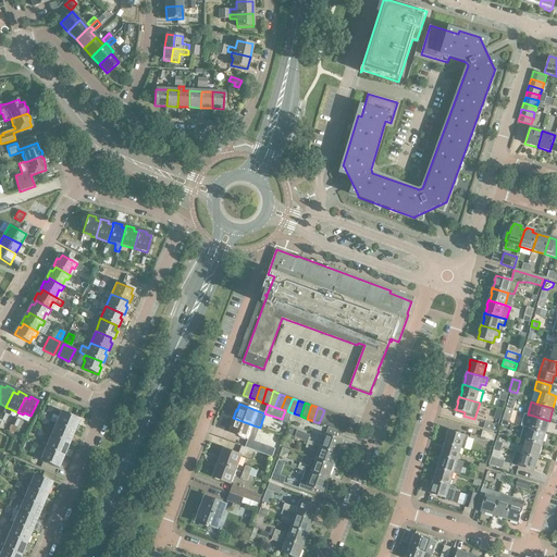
[(53,415),(59,417),(56,424),(72,431),(74,432),(77,424),(75,423),(77,418),(56,409),(53,413),(53,415)]
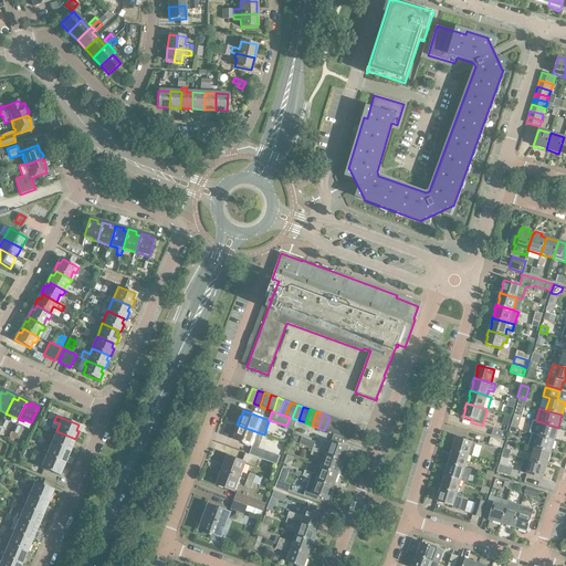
[(331,432),(336,419),(329,417),(324,430),(331,432)]
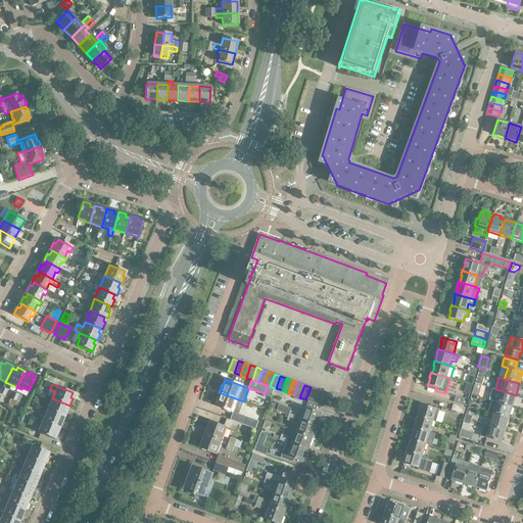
[(317,389),(311,387),(305,399),(312,401),(317,389)]
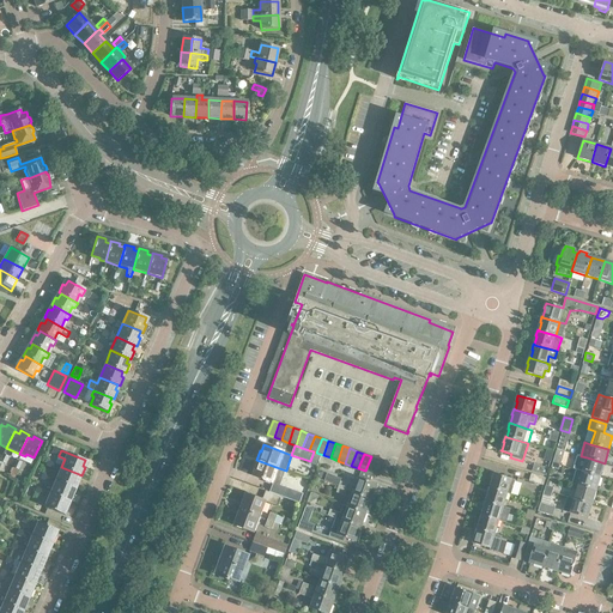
[(317,463),(332,469),(334,461),(321,456),(317,463)]
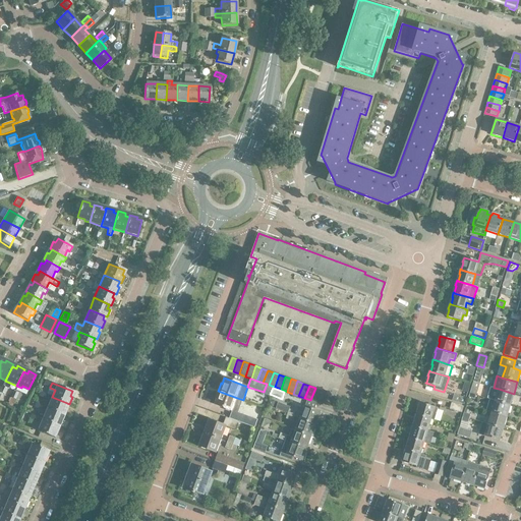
[(322,390),(315,388),(310,400),(316,402),(322,390)]
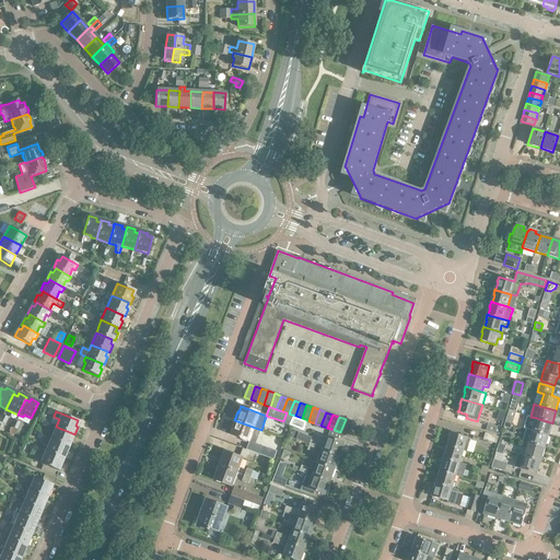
[(548,435),(552,423),(536,418),(532,431),(548,435)]
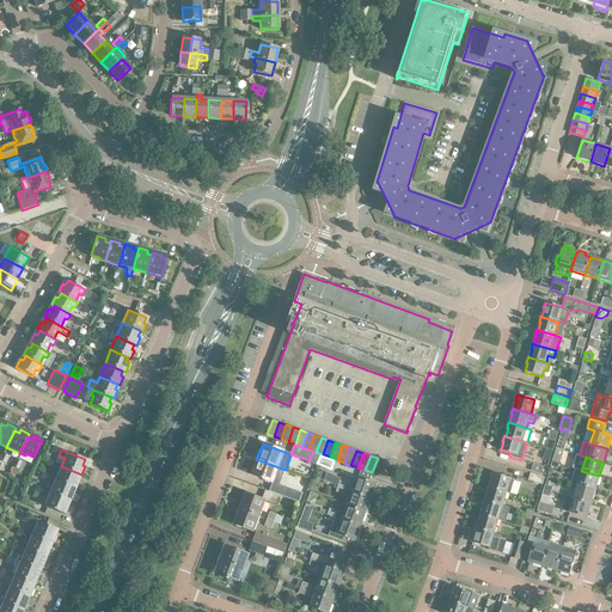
[(372,472),(379,476),(384,460),(378,458),(372,472)]
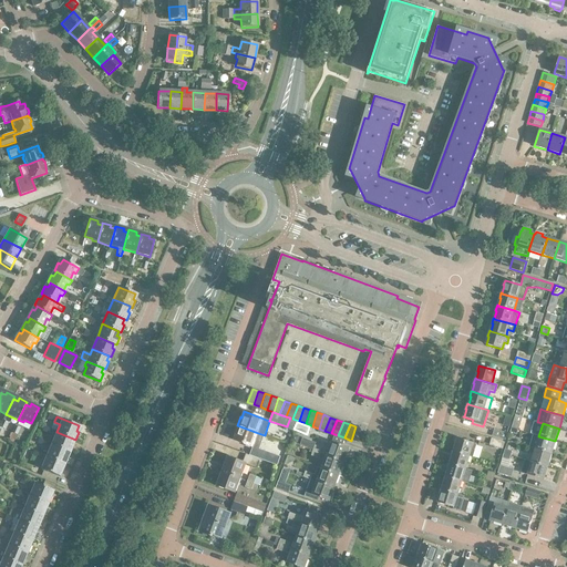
[(236,434),(234,440),(254,447),(254,450),(251,450),(250,454),(277,464),(280,456),(259,449),(265,435),(258,433),(237,425),(235,433),(236,434)]
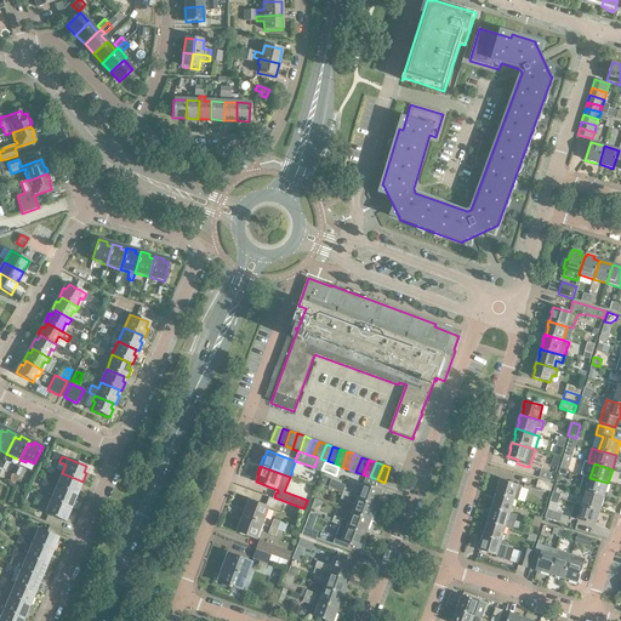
[(541,471),(539,478),(553,482),(556,474),(541,471)]
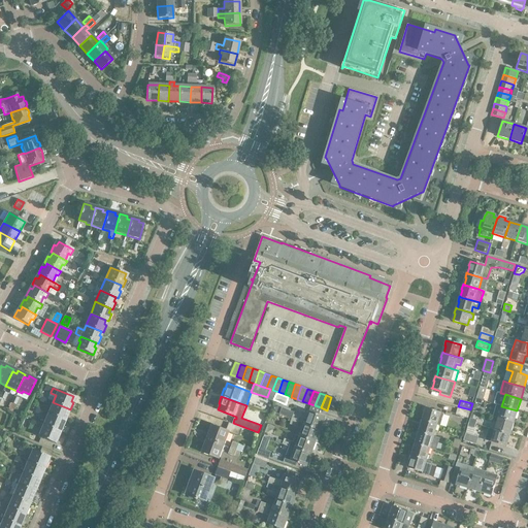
[(66,413),(68,408),(53,402),(47,414),(63,420),(65,421),(68,414),(66,413)]
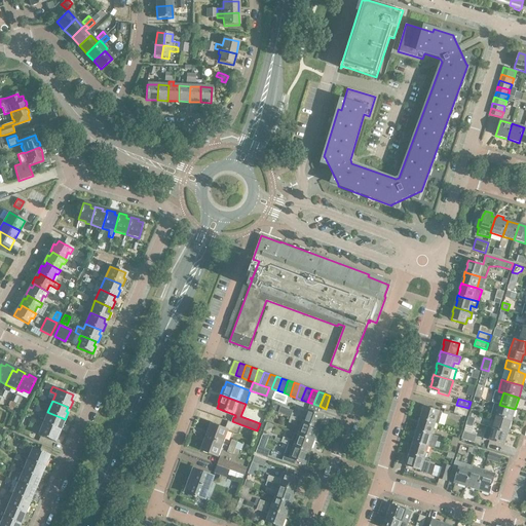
[(494,403),(491,415),(496,416),(512,421),(515,409),(499,405),(494,403)]
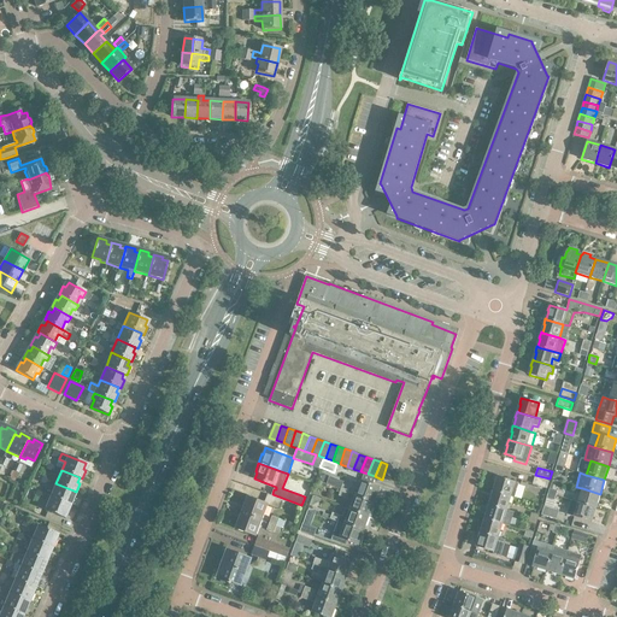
[(518,483),(497,477),(495,483),(497,483),(494,492),(511,497),(513,498),(518,483)]
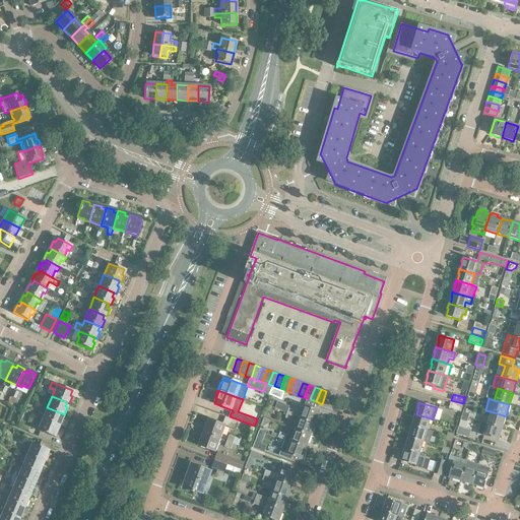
[(451,402),(449,408),(460,411),(462,405),(451,402)]
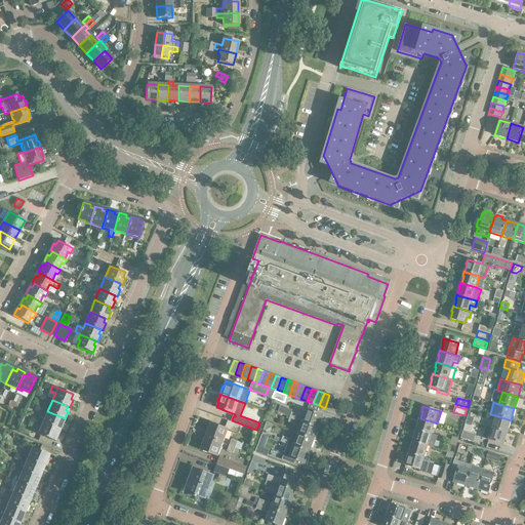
[(307,409),(305,417),(291,412),(289,417),(318,428),(323,415),(307,409)]
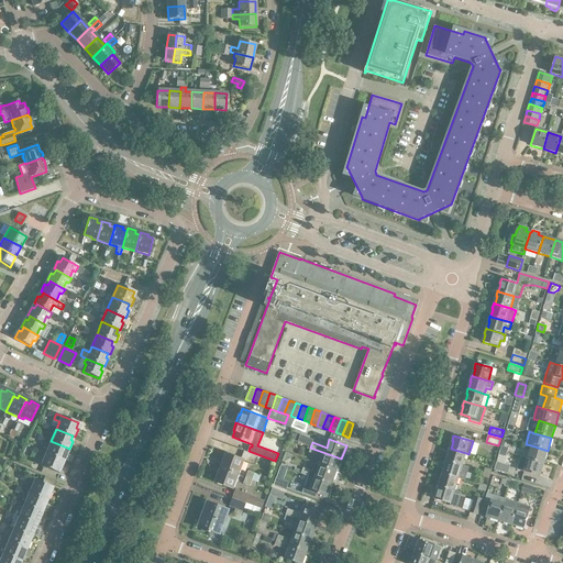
[(65,452),(67,448),(51,441),(46,453),(62,460),(64,461),(67,453),(65,452)]
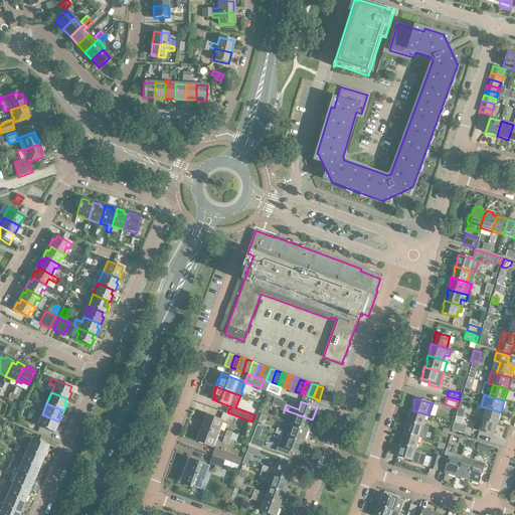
[(497,423),(501,412),(486,407),(482,419),(497,423)]
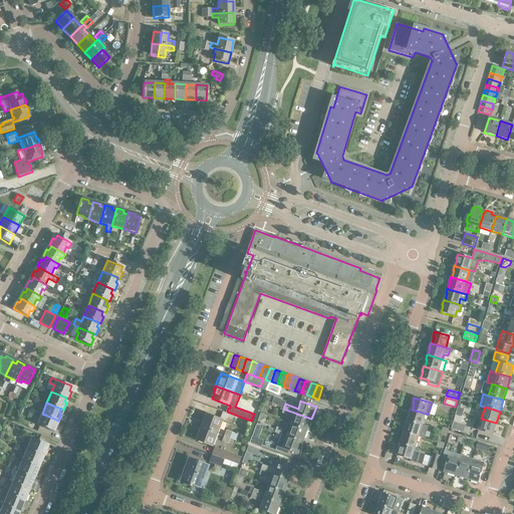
[(282,413),(294,418),(292,425),(307,431),(311,419),(283,409),(282,413)]
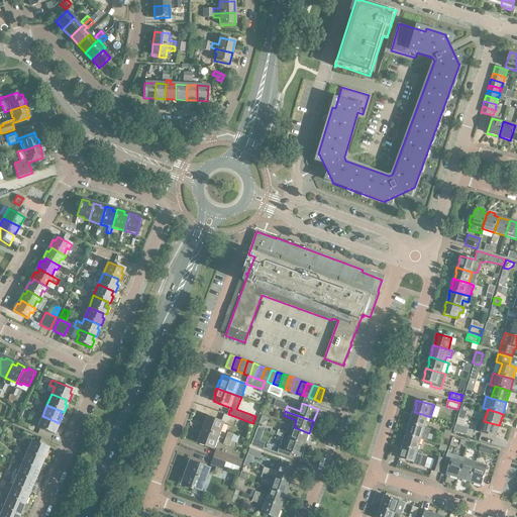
[(411,416),(412,416),(410,423),(424,428),(424,427),(428,416),(414,412),(413,411),(411,416)]
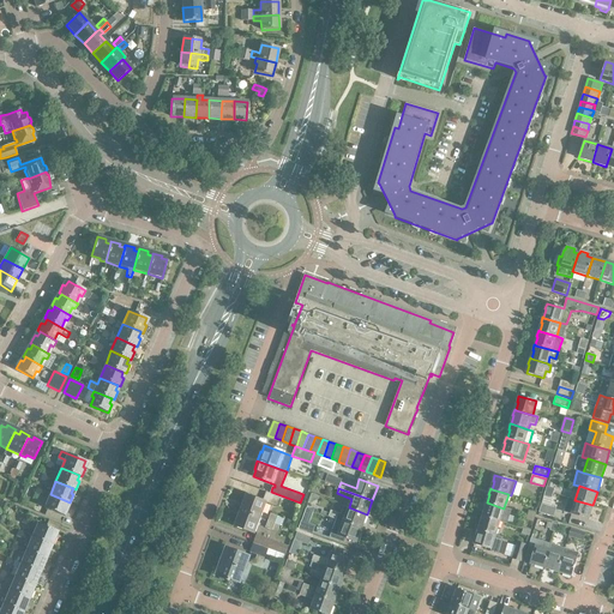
[(65,506),(67,501),(50,494),(48,500),(50,501),(47,509),(65,516),(68,507),(65,506)]
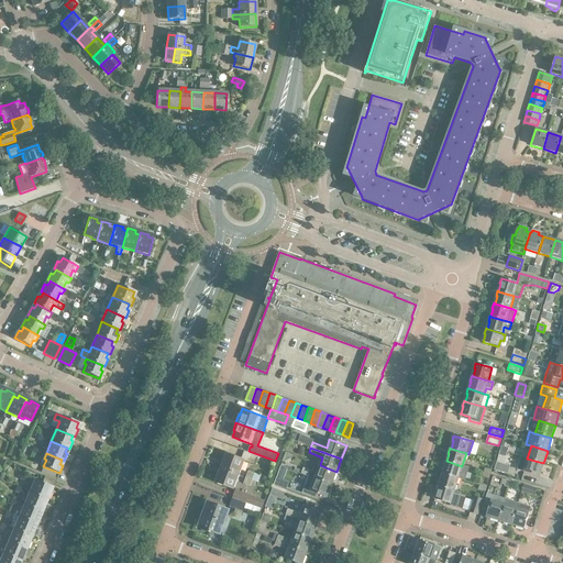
[(244,461),(241,459),(225,453),(220,467),(239,475),(244,461)]
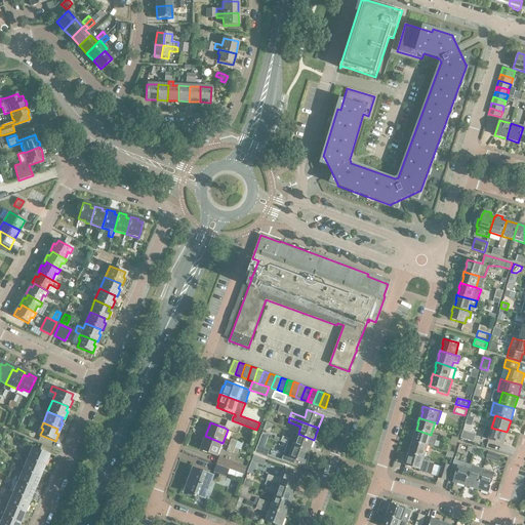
[(488,440),(503,444),(507,432),(491,428),(488,440)]
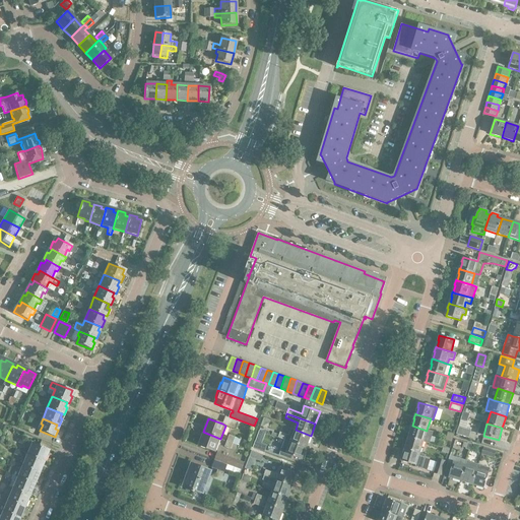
[(411,431),(409,438),(424,442),(429,444),(433,432),(427,430),(427,431),(412,426),(411,426),(410,431),(411,431)]
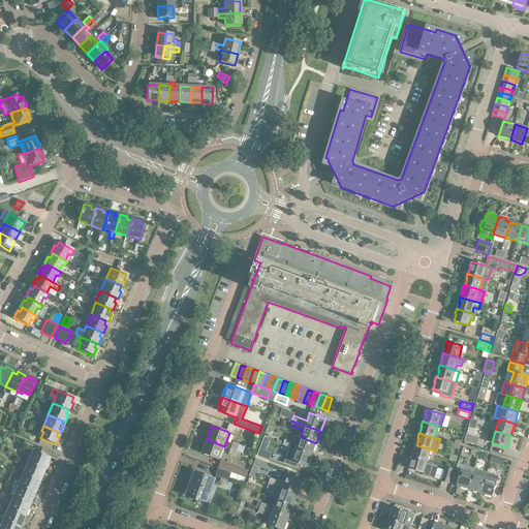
[(466,434),(464,441),(477,445),(479,438),(466,434)]
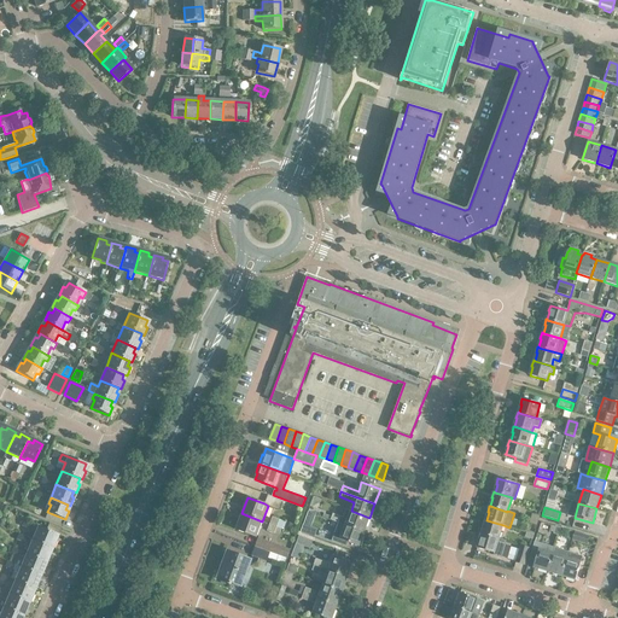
[(331,519),(339,523),(365,531),(369,518),(351,511),(347,509),(344,518),(333,513),(331,519)]
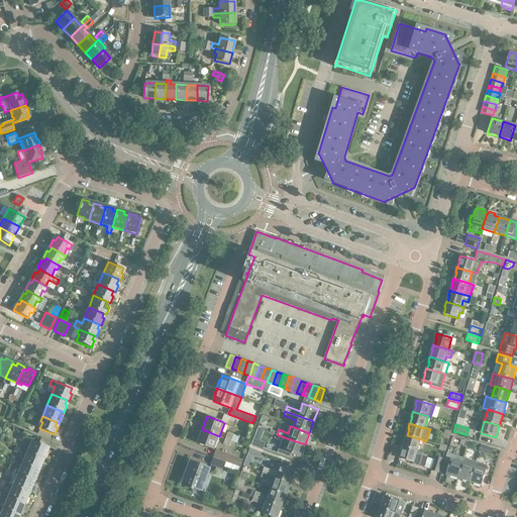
[(202,429),(197,443),(214,449),(219,436),(202,429)]
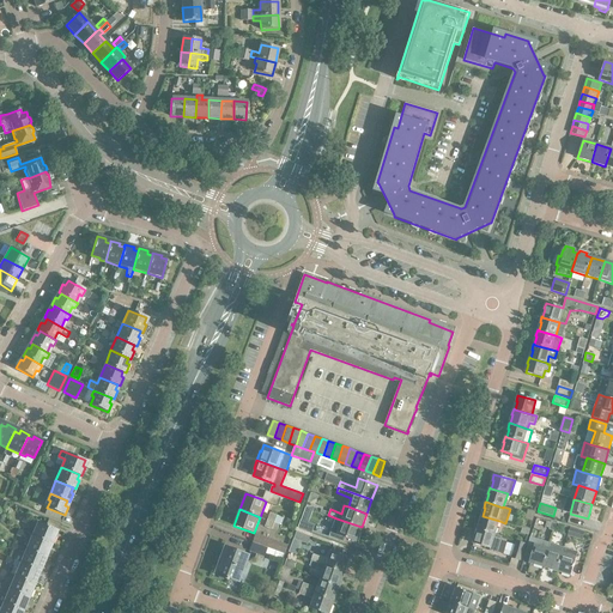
[(495,534),(499,521),(483,516),(481,515),(479,521),(480,521),(478,529),(495,534)]
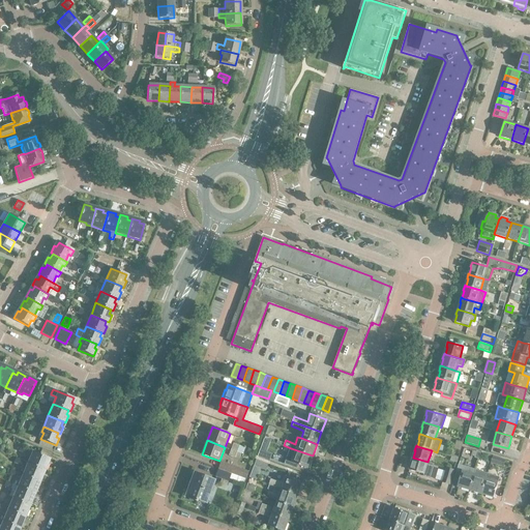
[(313,455),(291,448),(285,464),(297,468),(298,465),(307,468),(313,455)]
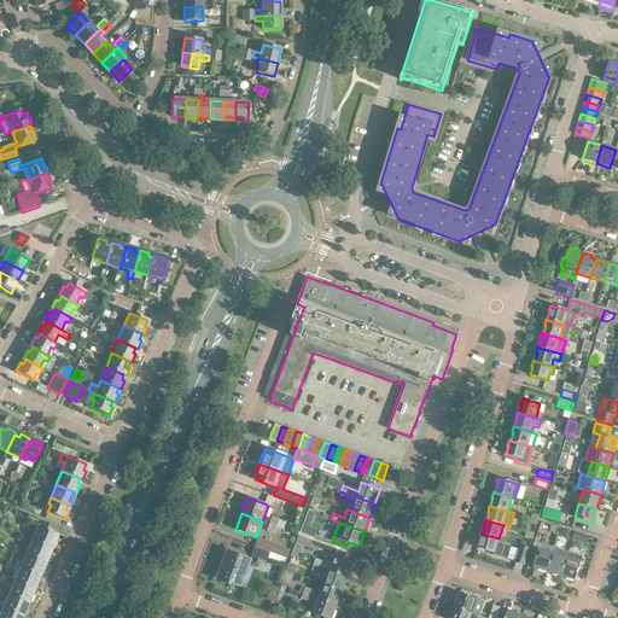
[(314,538),(316,530),(302,525),(299,532),(314,538)]
